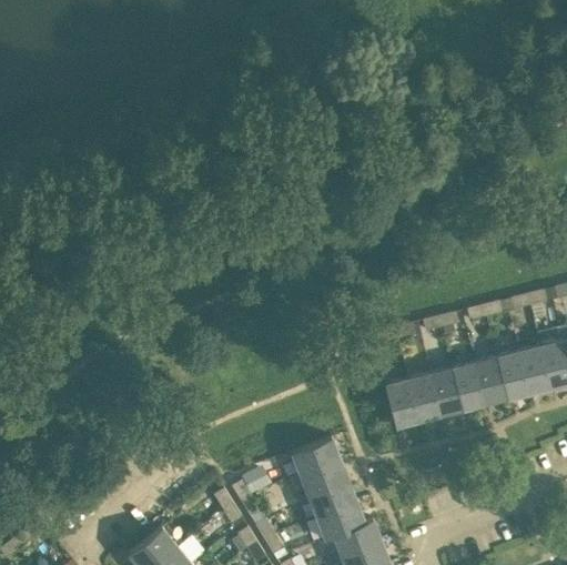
[(566,283),(549,288),(553,300),(566,295),(566,283)]
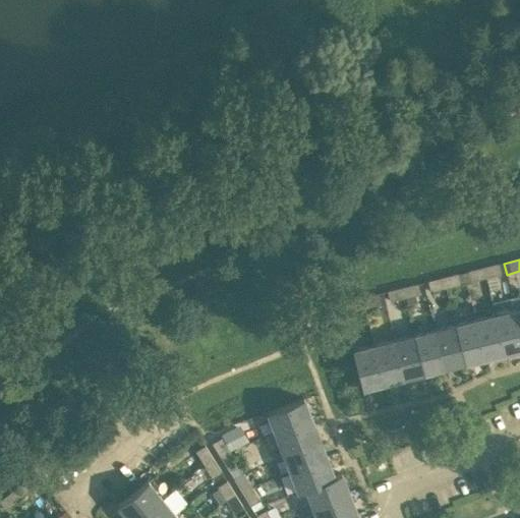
[(504,264),(483,269),(486,280),(507,275),(504,264)]
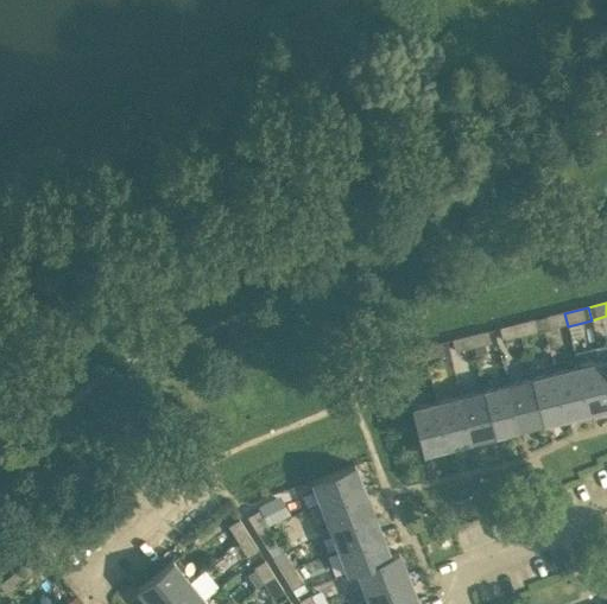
[(564,313),(548,318),(550,331),(568,326),(564,313)]
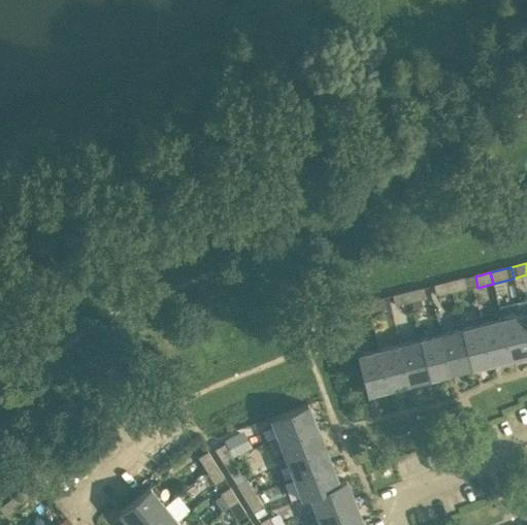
[(450,283),(452,294),(467,290),(465,279),(450,283)]
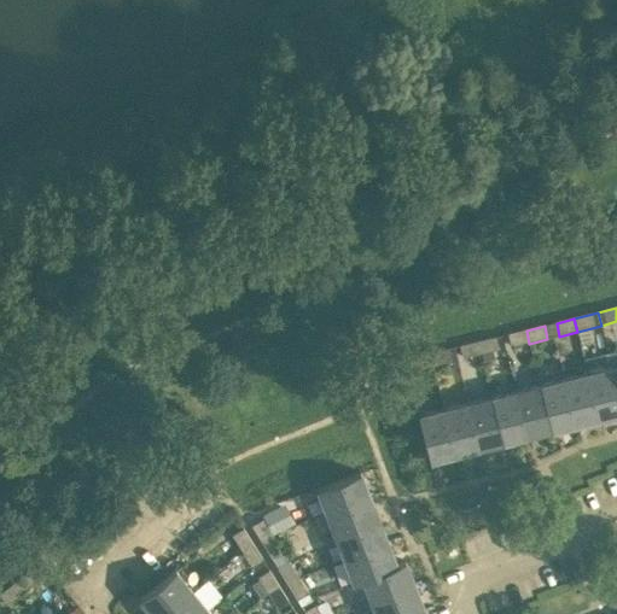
[(527,331),(508,335),(511,348),(529,344),(527,331)]
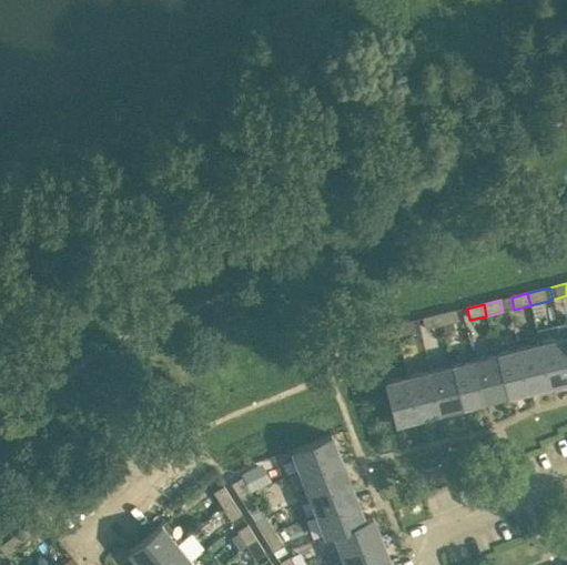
[(456,311),(439,315),(443,328),(459,323),(456,311)]
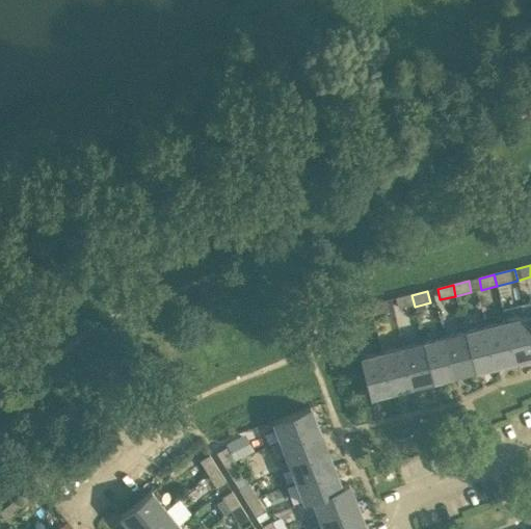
[(399,310),(415,307),(412,295),(396,299),(399,310)]
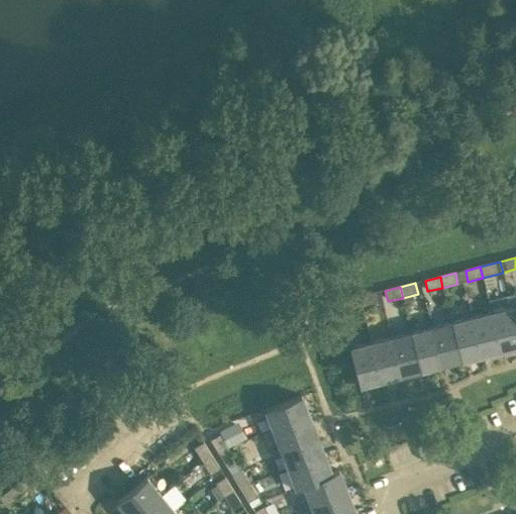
[(375,293),(359,297),(363,308),(378,304),(375,293)]
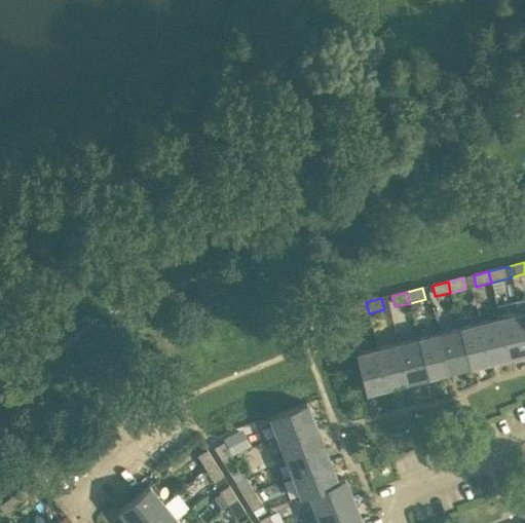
[(366,302),(351,306),(353,316),(369,313),(366,302)]
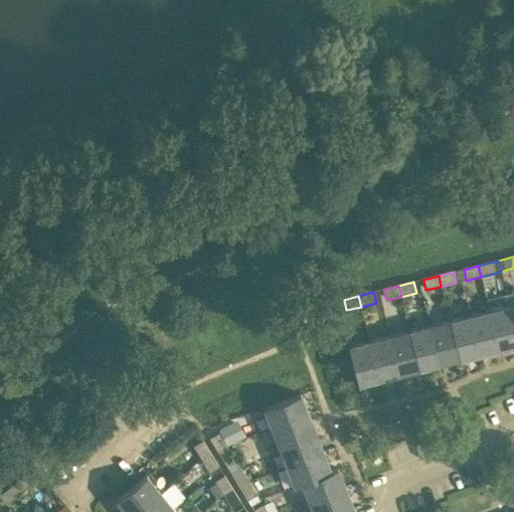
[(513,324),(510,308),(490,313),(499,350),(513,345),(513,324)]
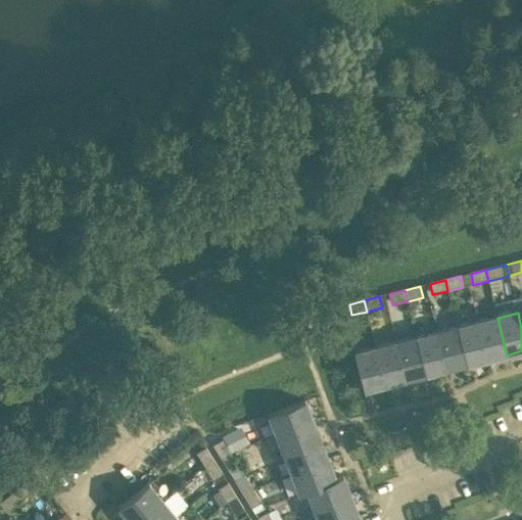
[(507,356),(497,318),(477,323),(486,361),(507,356)]
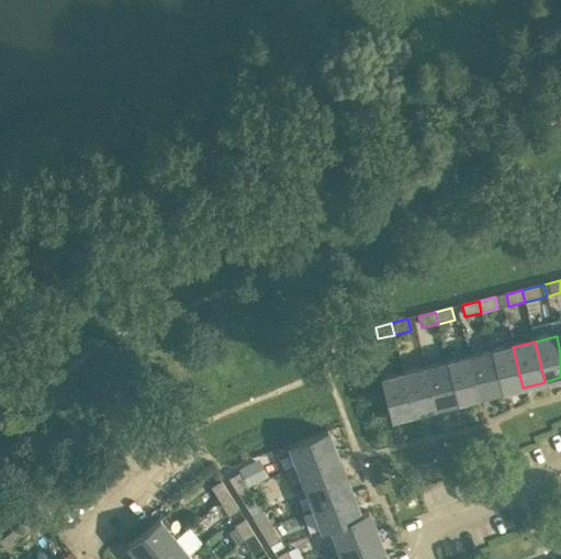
[(491,353),(501,393),(523,388),(513,347),(491,353)]
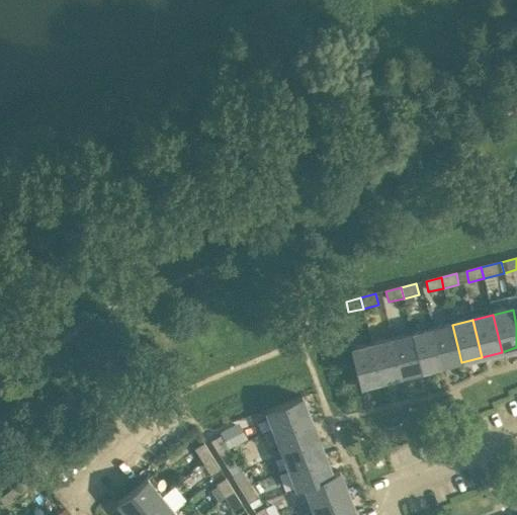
[(432,330),(441,367),(461,362),(452,325),(432,330)]
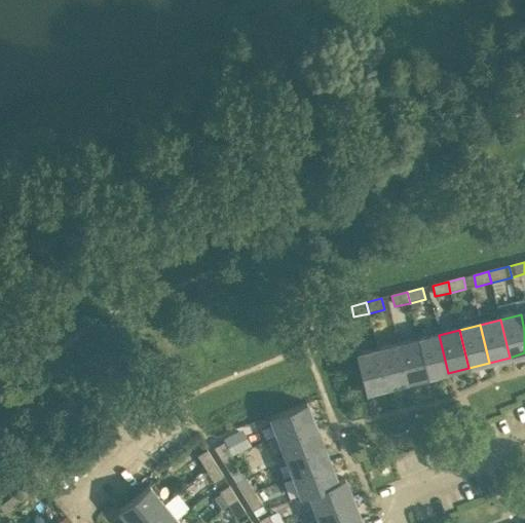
[(448,373),(439,335),(419,340),(428,378),(448,373)]
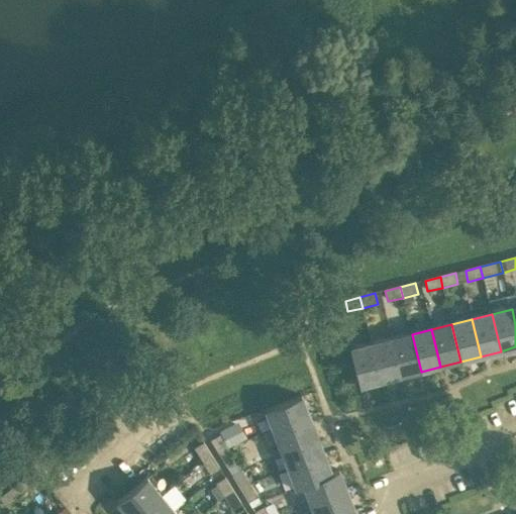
[(421,372),(412,334),(392,339),(401,377),(421,372)]
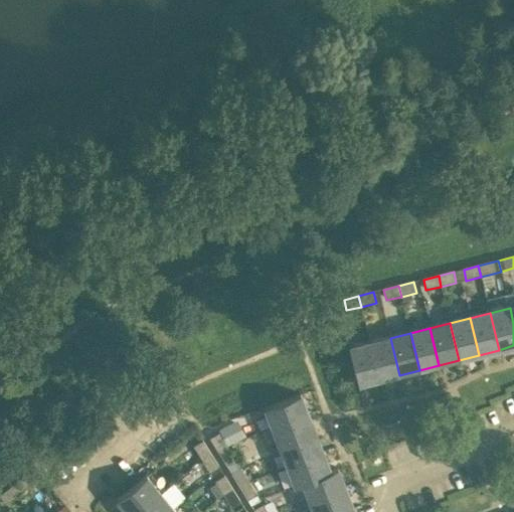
[(399,375),(390,338),(370,343),(379,380),(399,375)]
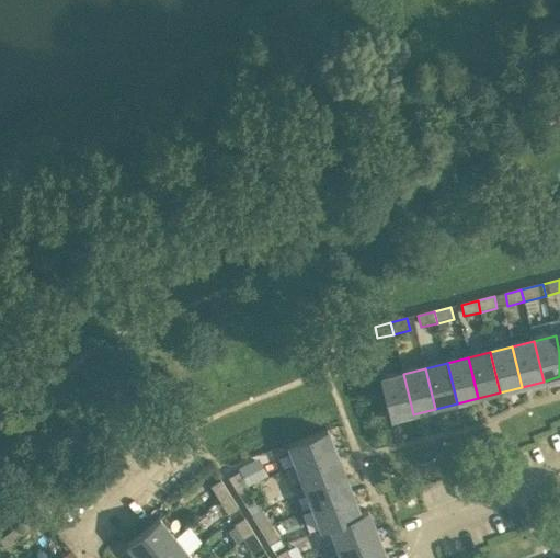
[(413,414),(403,374),(380,379),(390,420),(413,414)]
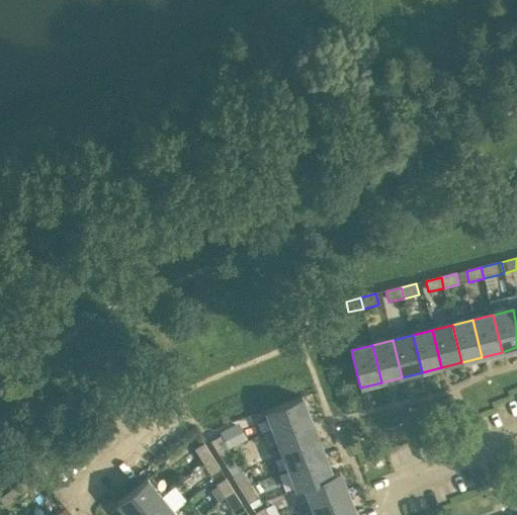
[(267,413),(275,432),(311,419),(304,399),(267,413)]
